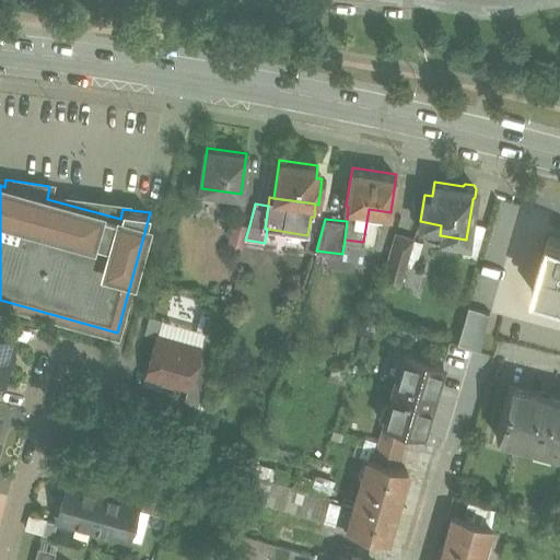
[(235,222),(229,246),(242,251),(245,240),(249,225),(235,222)]
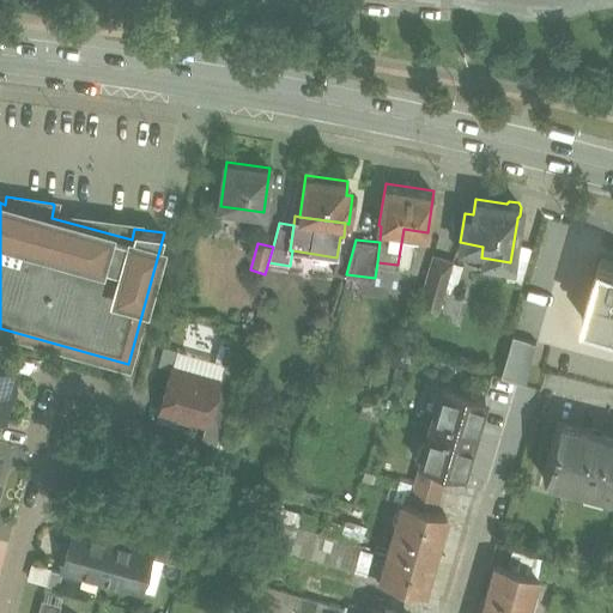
[(450,261),(432,256),(420,298),(437,303),(450,261)]
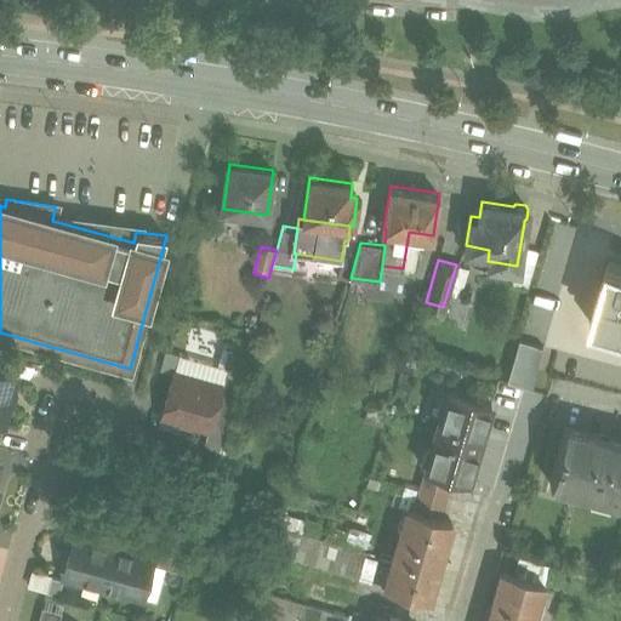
[(620,265),(613,262),(594,322),(620,329),(620,265)]
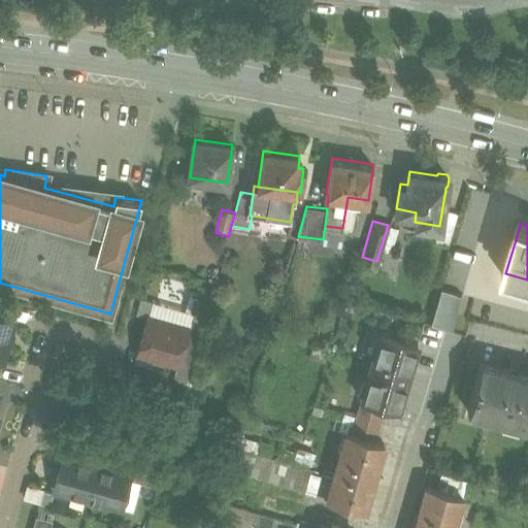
[(454,329),(463,295),(442,289),(432,323),(454,329)]
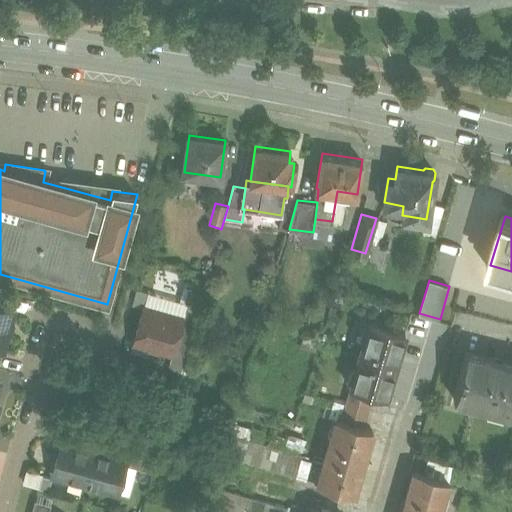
[(203,291),(190,288),(185,306),(198,310),(203,291)]
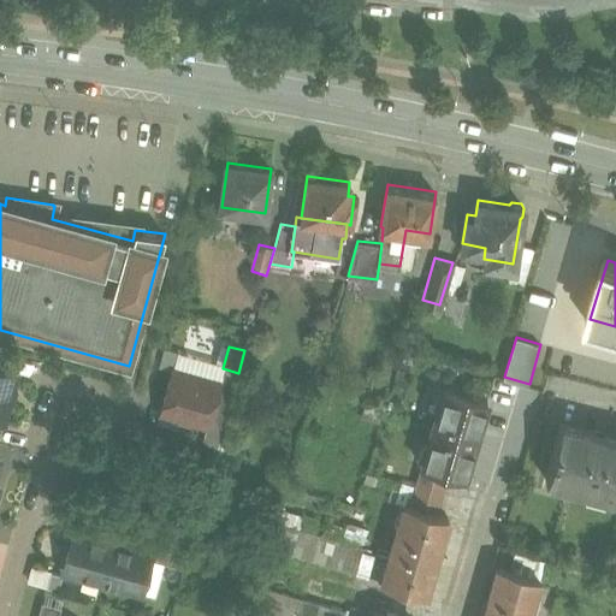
[(0,368),(0,420),(4,422),(17,373),(0,368)]
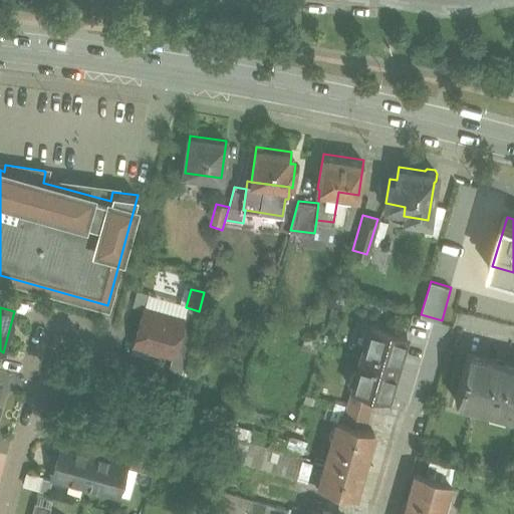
[(186,307),(182,319),(184,319),(177,342),(190,346),(200,311),(199,311),(186,307)]
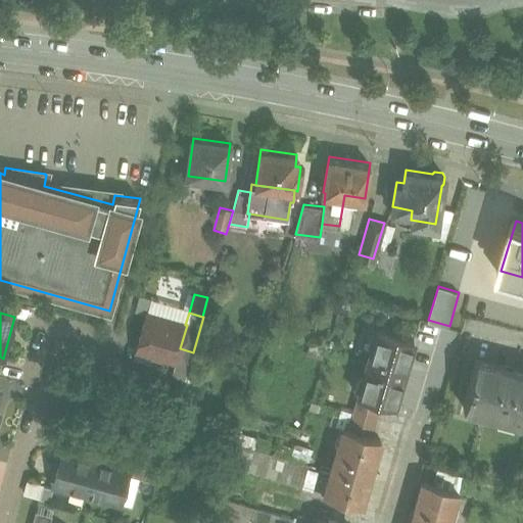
[(185,325),(147,314),(138,348),(151,352),(150,354),(163,359),(164,357),(177,360),(180,348),(187,325),(185,325)]
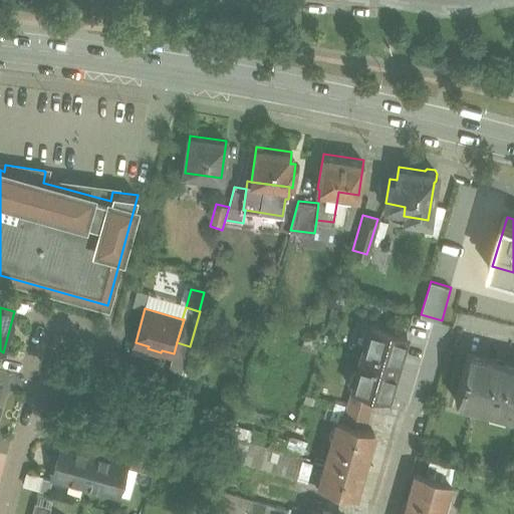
[(408,333),(370,322),(351,387),(353,389),(373,395),(389,399),(408,333)]
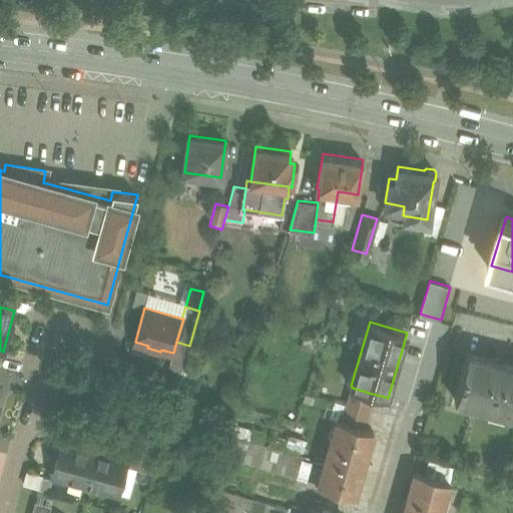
[(512,364),(467,352),(455,398),(473,402),(474,398),(505,406),(504,411),(512,412),(512,364)]
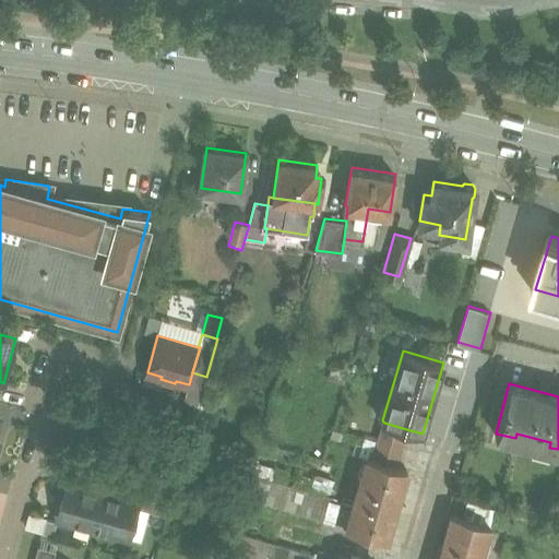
[(406,429),(384,423),(381,435),(403,441),(406,429)]
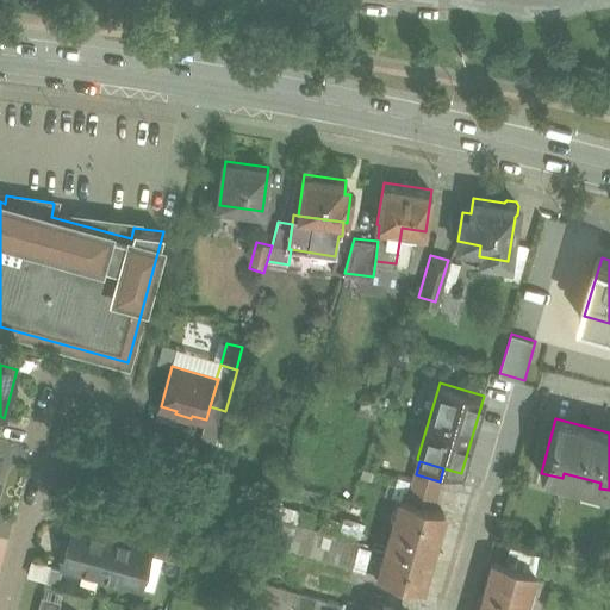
[(440,481),(416,474),(412,487),(436,495),(440,481)]
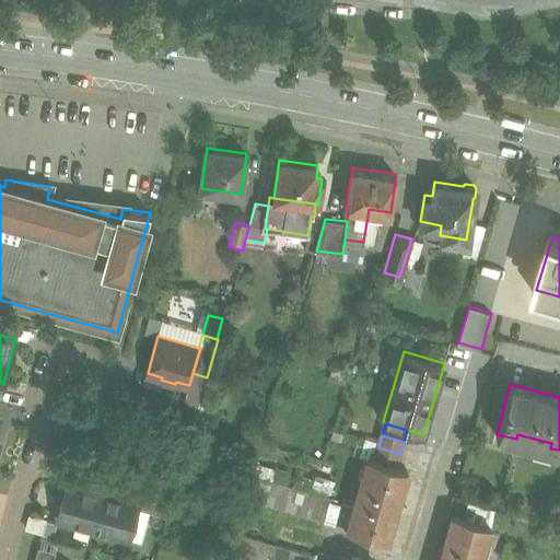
[(400,454),(378,447),(374,461),(396,467),(400,454)]
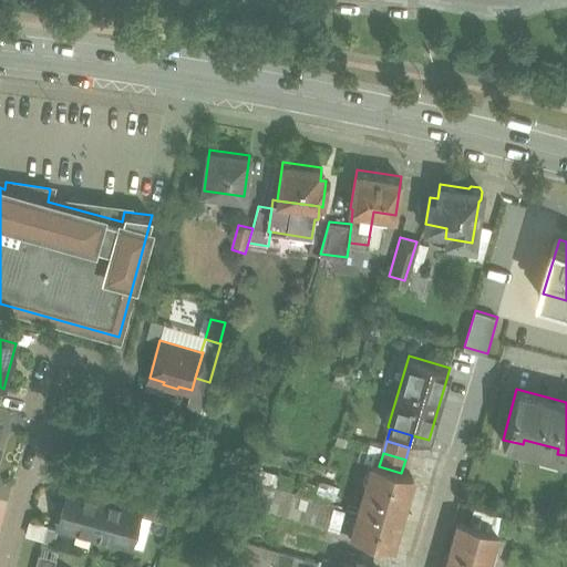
[(379,466),(372,464),(352,535),(392,547),(413,476),(379,466)]
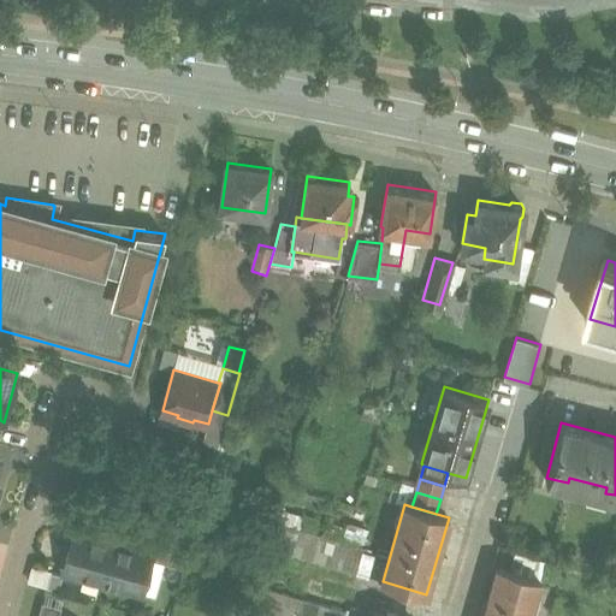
[(288,526),(274,522),(266,548),(280,551),(288,526)]
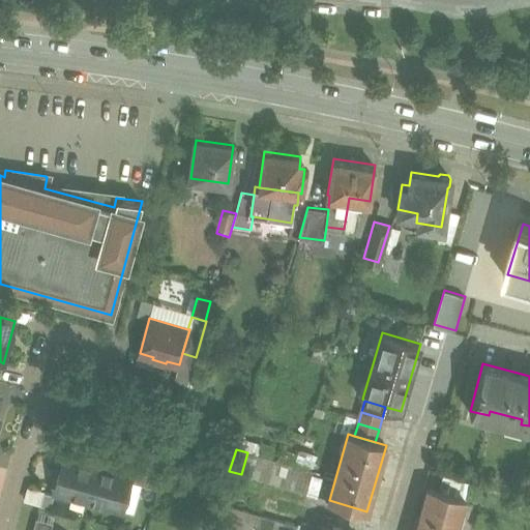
[(258,455),(247,452),(241,474),(252,477),(258,455)]
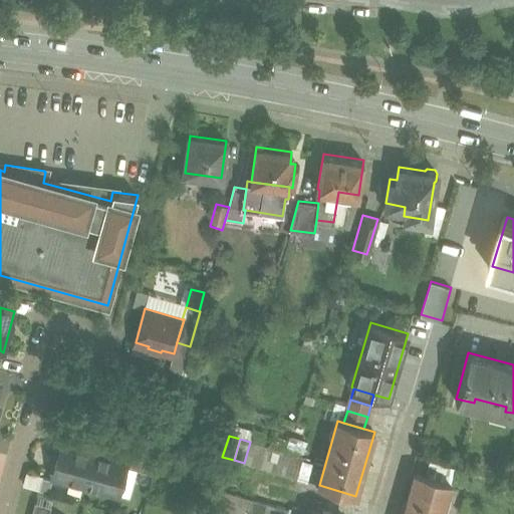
[(261,445),(250,442),(244,463),(255,466),(261,445)]
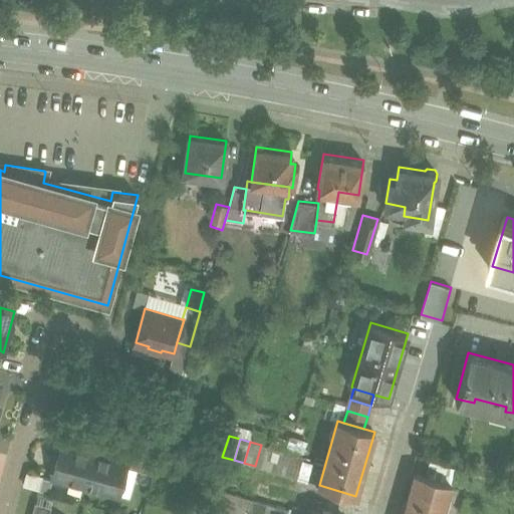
[(272,448),(261,445),(255,466),(265,469),(272,448)]
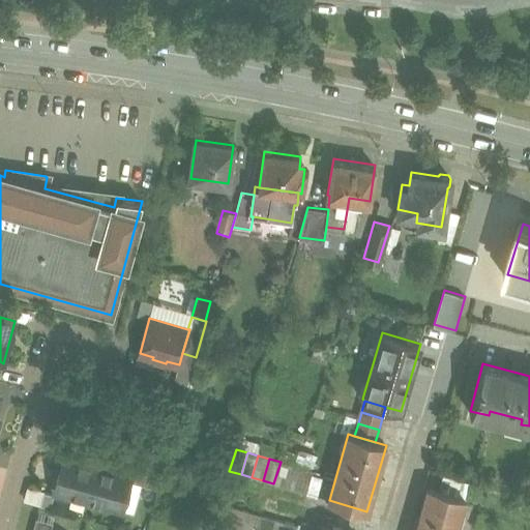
[(95,468),(63,460),(55,491),(58,491),(60,494),(69,497),(72,495),(87,499),(95,468)]
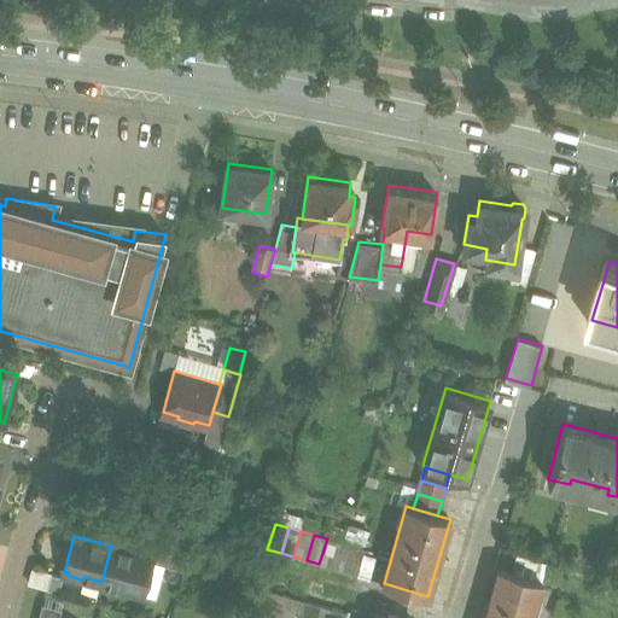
[(339,542),(327,538),(319,564),(332,567),(339,542)]
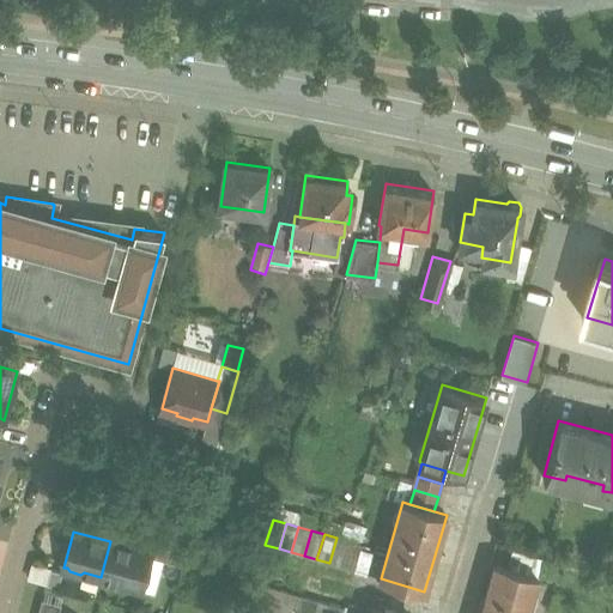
[(350,542),(337,538),(329,563),(343,568),(350,542)]
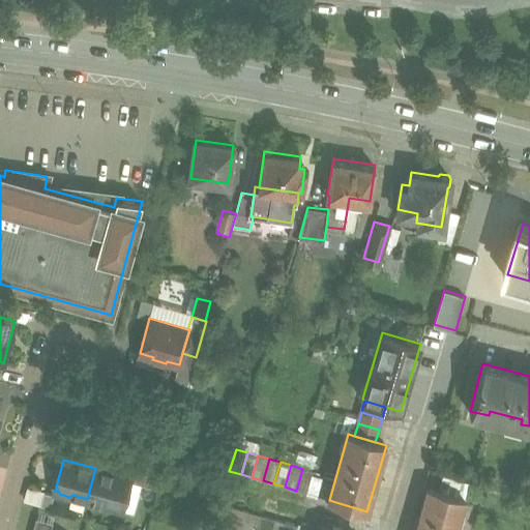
[(163,474),(139,467),(135,482),(158,489),(163,474)]
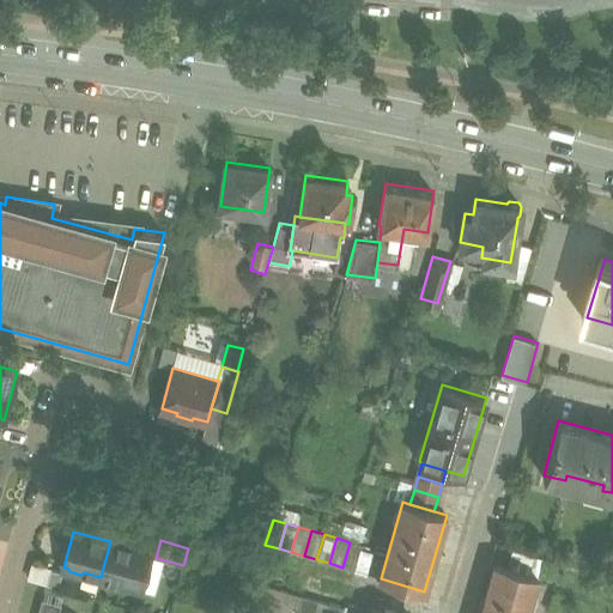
[(151,553),(110,541),(101,577),(119,582),(121,586),(131,588),(134,587),(141,588),(151,553)]
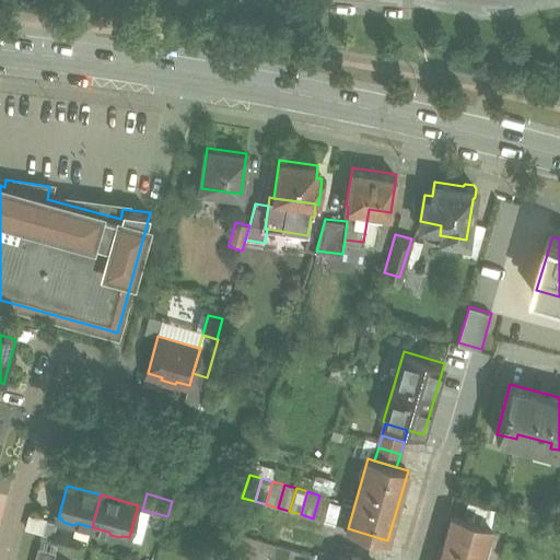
[(331,499),(319,496),(313,518),(325,522),(331,499)]
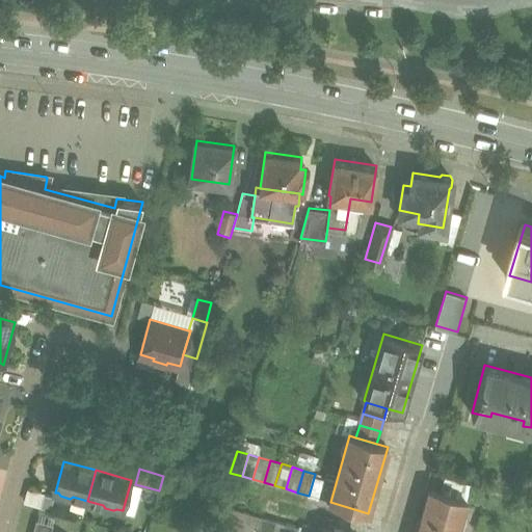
[(457,531),(467,500),(430,489),(418,531),(457,531)]
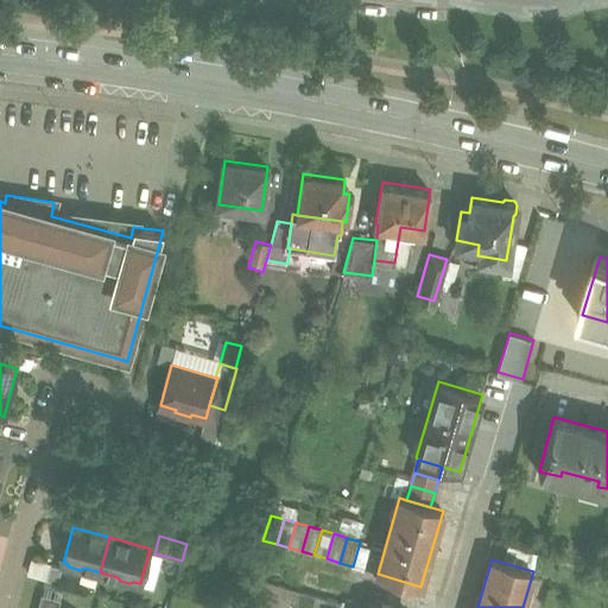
[(63,568),(51,564),(48,578),(59,582),(63,568)]
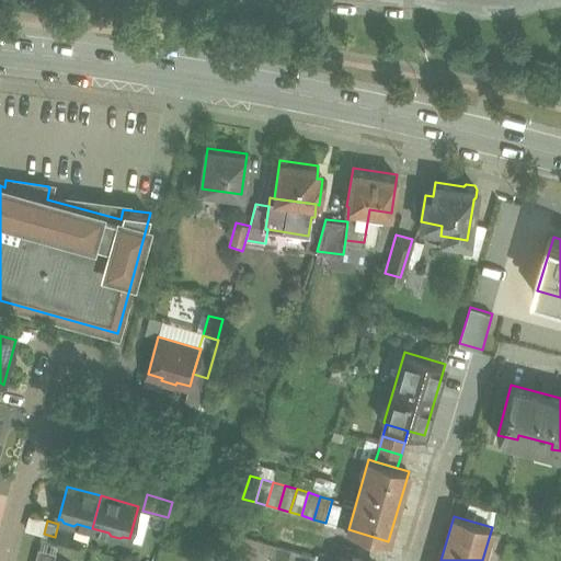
[(232,531),(226,554),(238,559),(244,536),(232,531)]
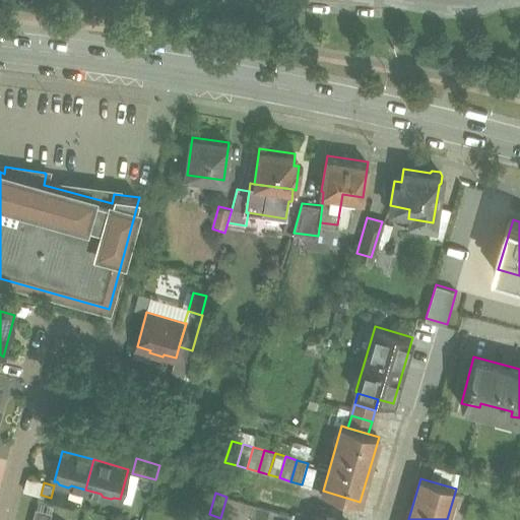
[(232,519),(238,500),(226,497),(220,518),(229,519),(232,519)]
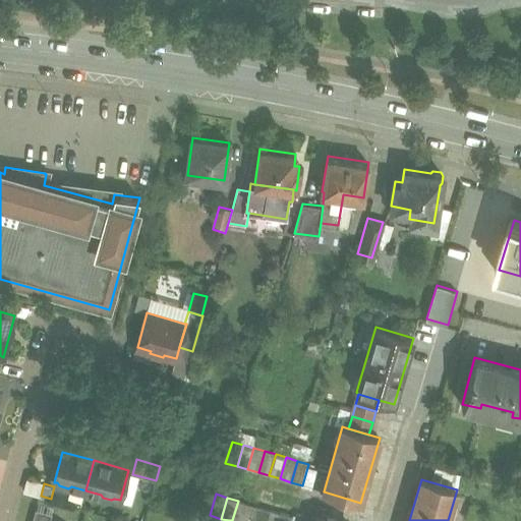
[(243,520),(248,504),(238,501),(232,520),(243,520)]
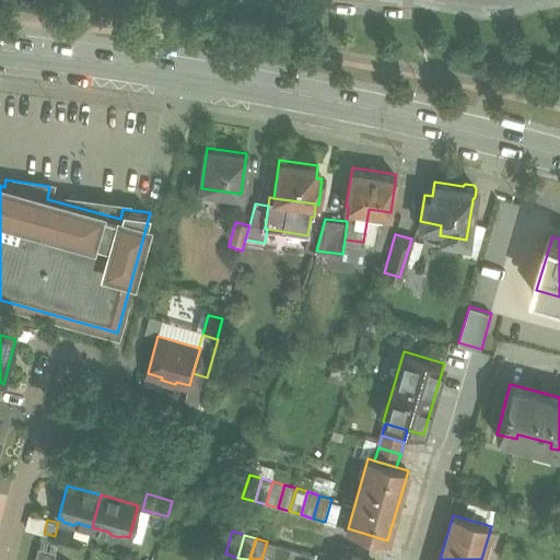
[(273,559),(279,545),(267,541),(261,559),(273,559)]
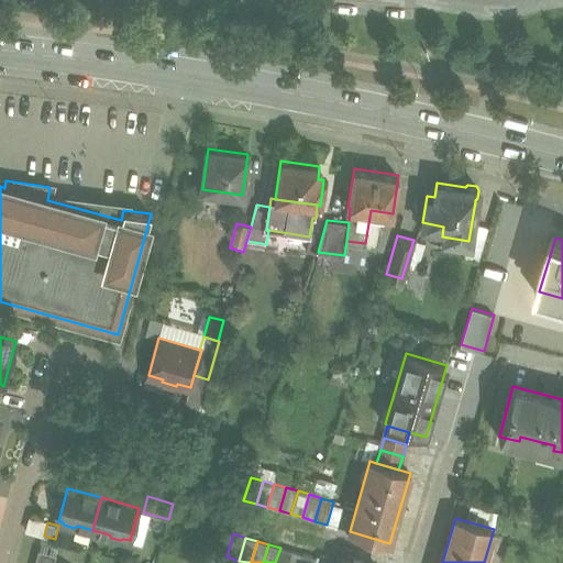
[(288,562),(293,551),(280,548),(275,562),(288,562)]
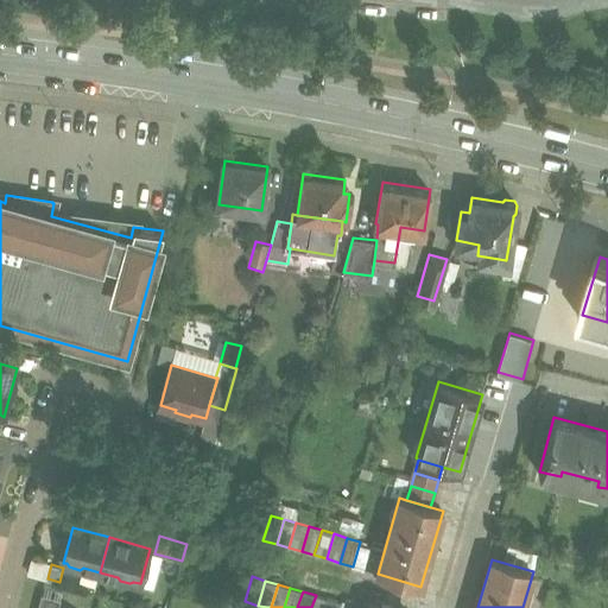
[(58,607),(62,599),(43,594),(38,607),(58,607)]
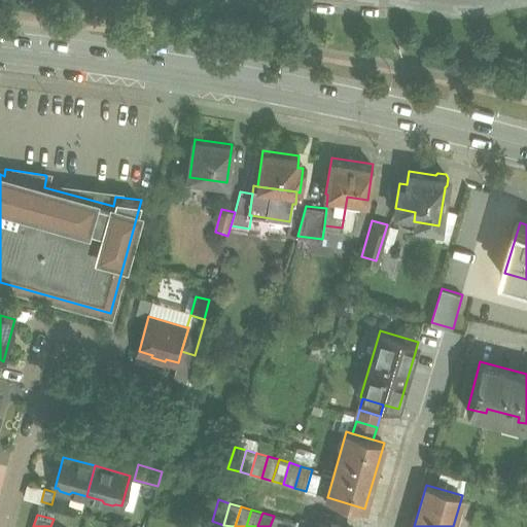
[(281,526),(284,519),(274,516),(270,526),(281,526)]
